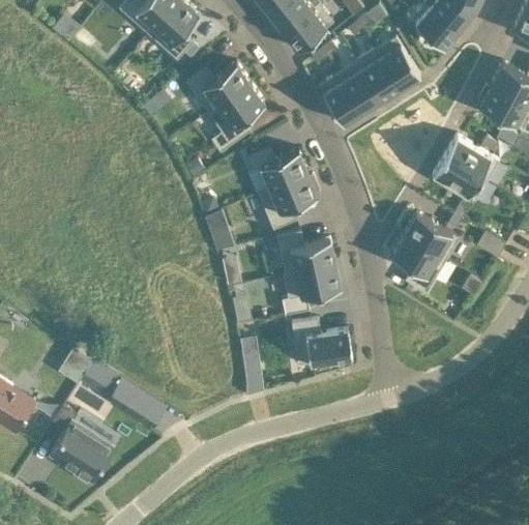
[(124,0),(118,8),(147,34),(177,0),(124,0)]
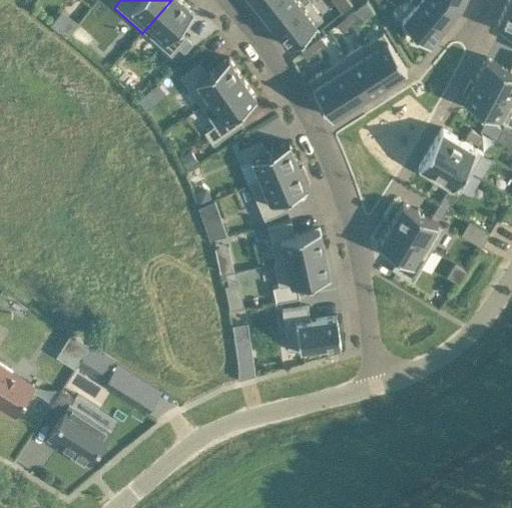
[(177,0),(171,0),(142,33),(170,58),(177,51),(185,41),(186,40),(176,31),(192,13),(177,0)]
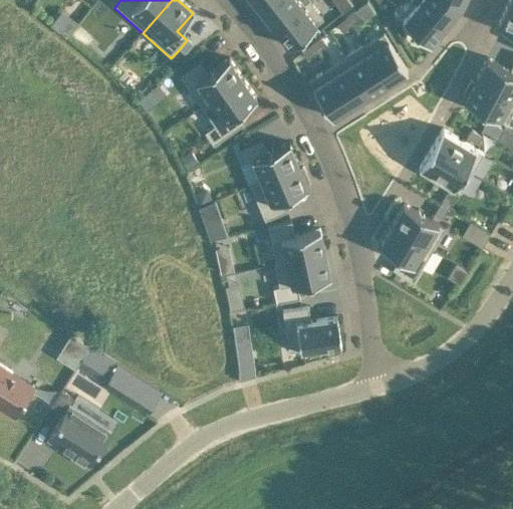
[(248,0),(260,14),(278,0),(248,0)]
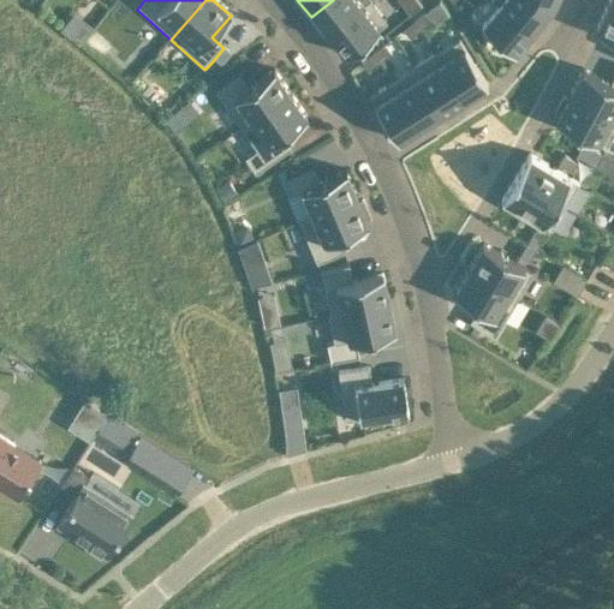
[(333,0),(311,17),(327,37),(369,5),(371,3),(368,0),(333,0)]
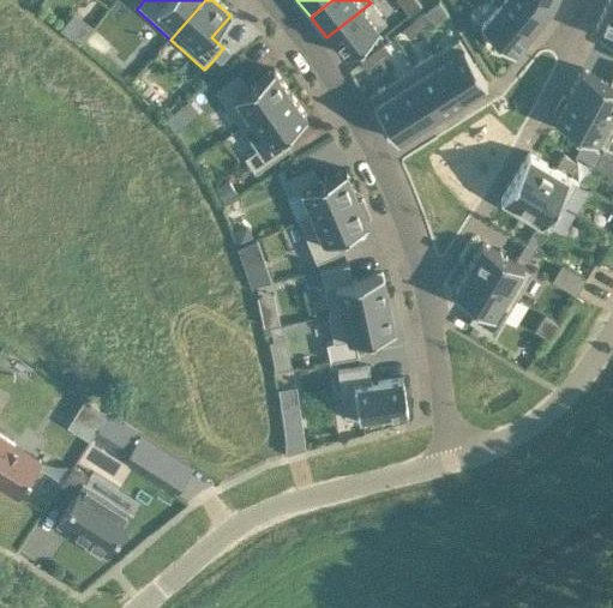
[(497,7),(530,36),(551,12),(532,0),(491,0),(490,2),(497,8),(497,7)]
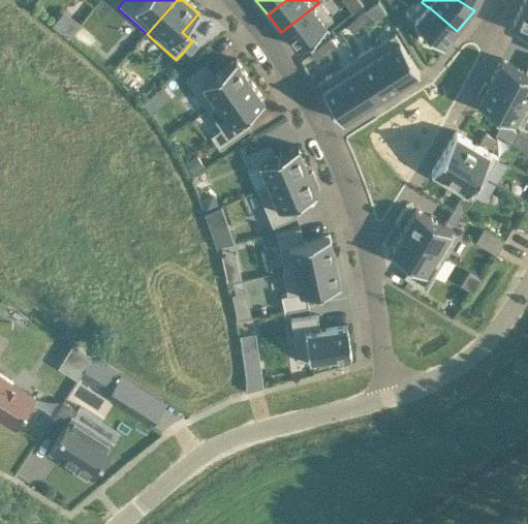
[(458,0),(474,10),(478,0),(458,0)]
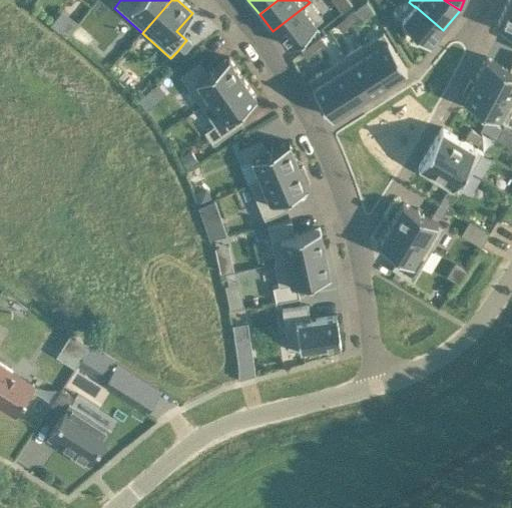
[(308,4),(273,31),(287,49),(322,22),(308,4)]
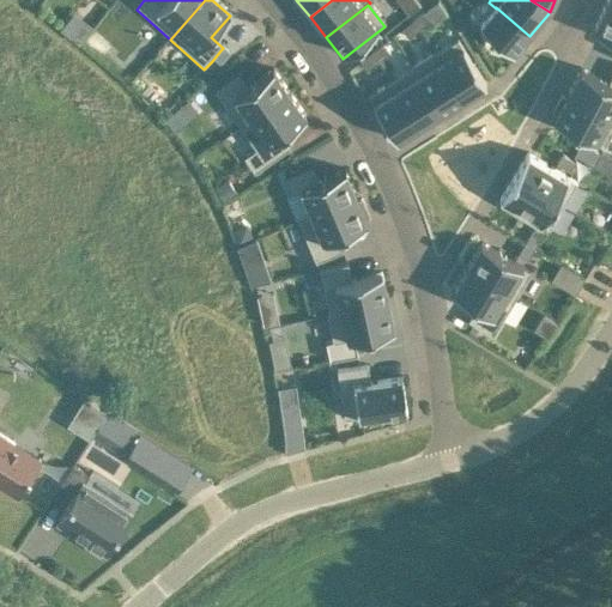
[(496,7),(496,8),(479,29),(513,56),(529,36),(496,7)]
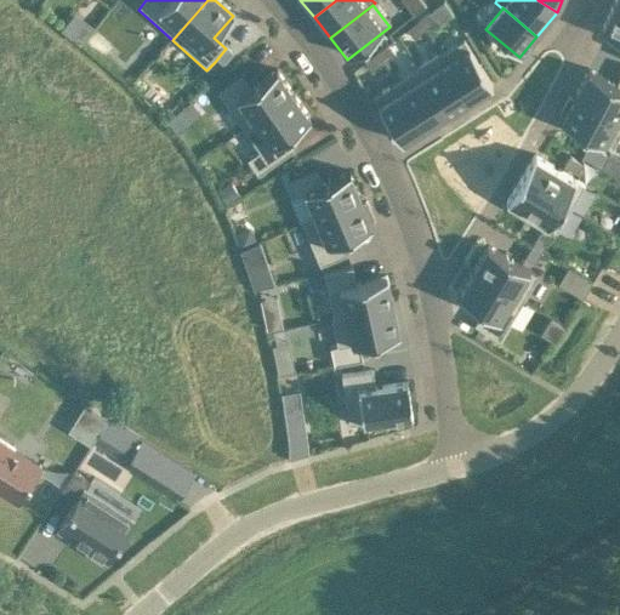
[(619,10),(613,7),(601,34),(619,43),(619,60),(619,61),(619,10)]
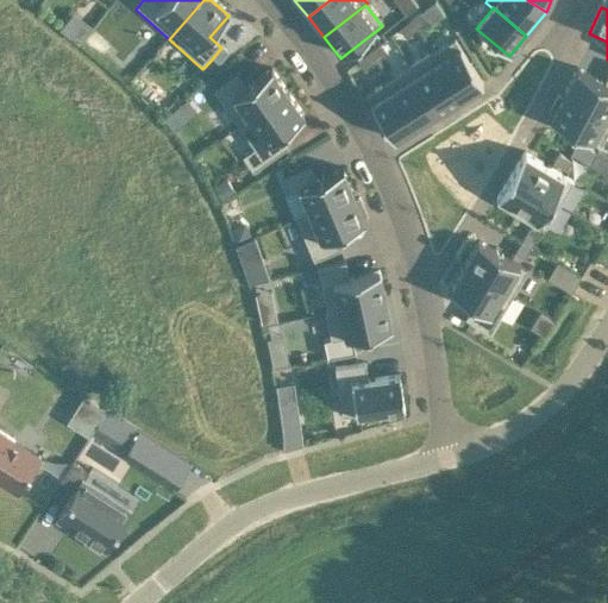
[(427,24),(420,14),(409,24),(417,32),(427,24)]
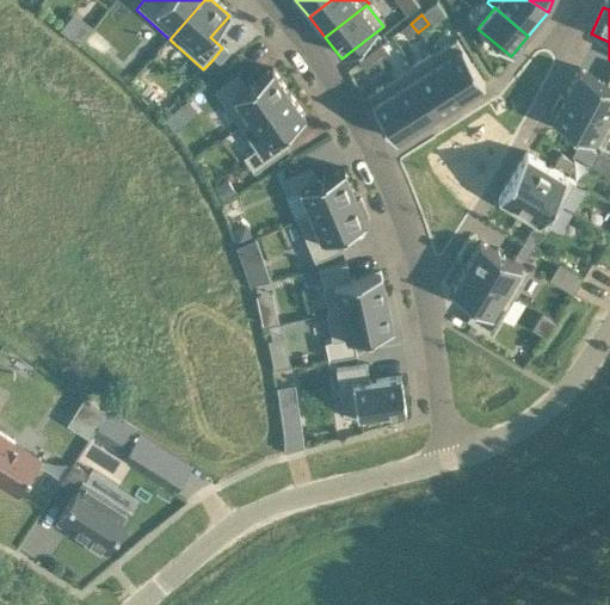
[(411,24),(399,32),(406,42),(418,32),(411,24)]
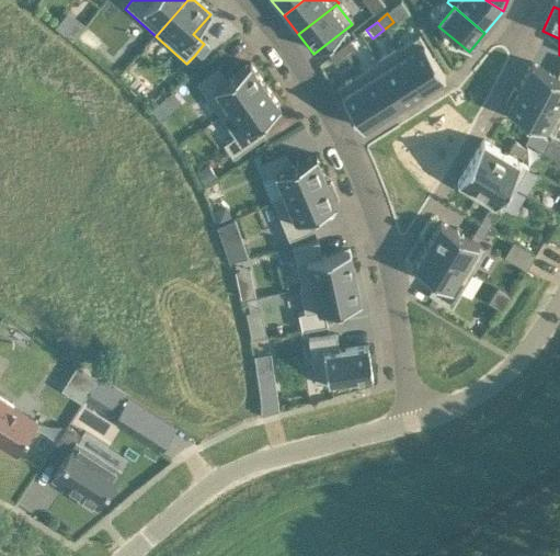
[(418,40),(398,52),(397,53),(423,93),(444,80),(418,40)]
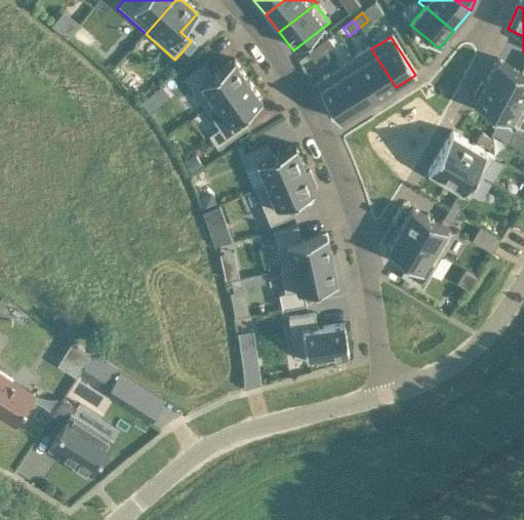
[(317,48),(323,55),(333,48),(327,41),(317,48)]
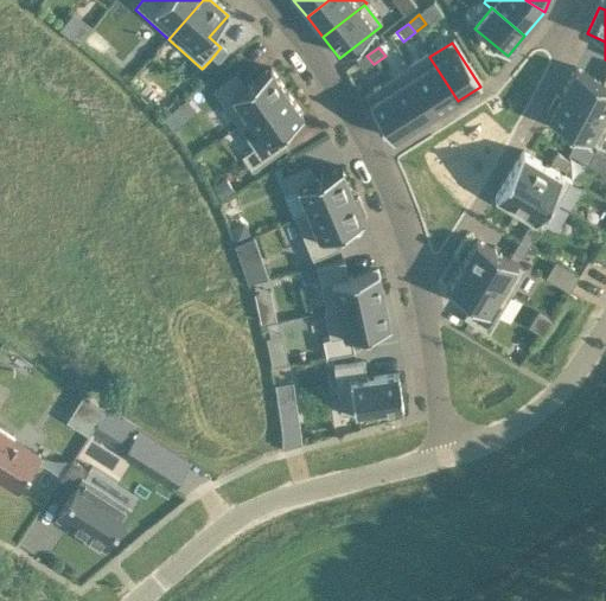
[(219,49),(210,61),(217,68),(228,56),(219,49)]
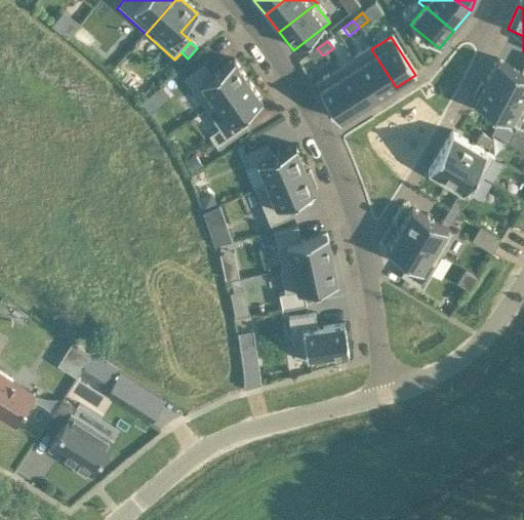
[(351,60),(352,62),(353,61),(376,100),(396,87),(371,49),(372,48),(371,46),(351,60)]
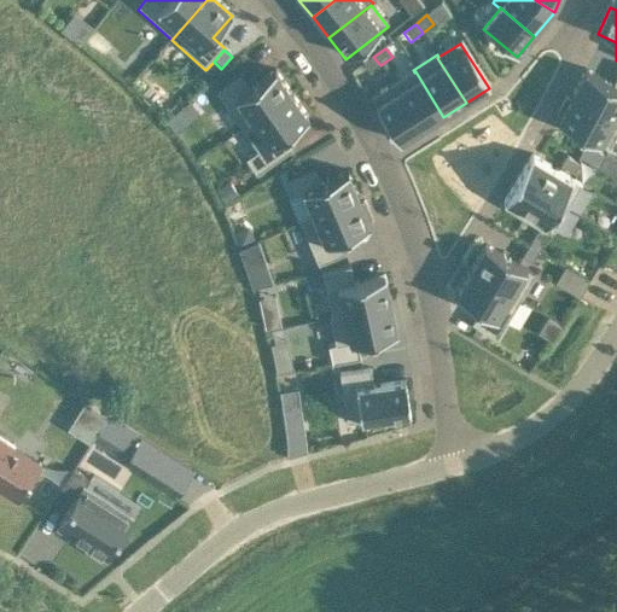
[(380,65),(373,57),(362,66),(370,75),(380,65)]
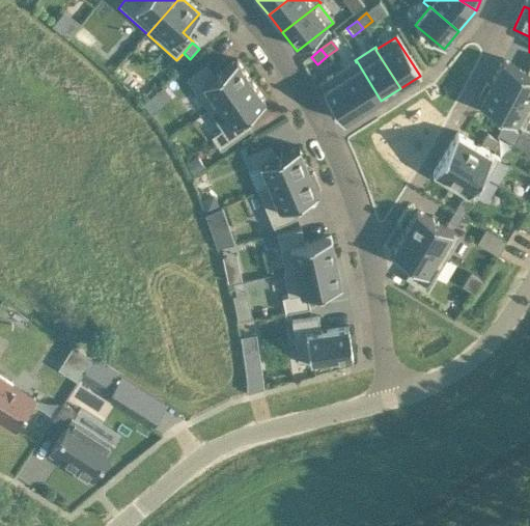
[(356,62),(338,74),(362,112),(381,101),(357,61),(356,62)]
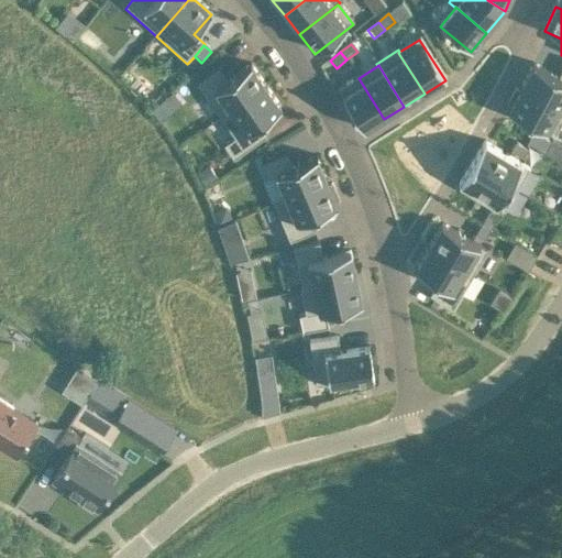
[(218,70),(196,86),(220,120),(265,88),(250,66),(227,83),(218,70)]
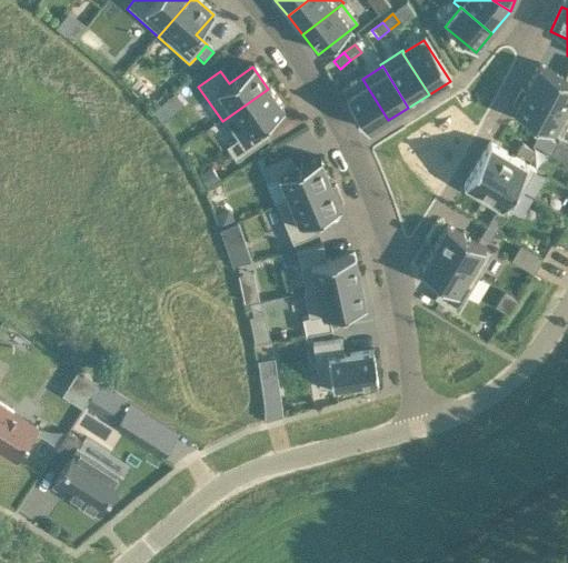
[(538,67),(526,90),(567,112),(567,111),(566,110),(567,104),(567,72),(564,80),(538,67)]
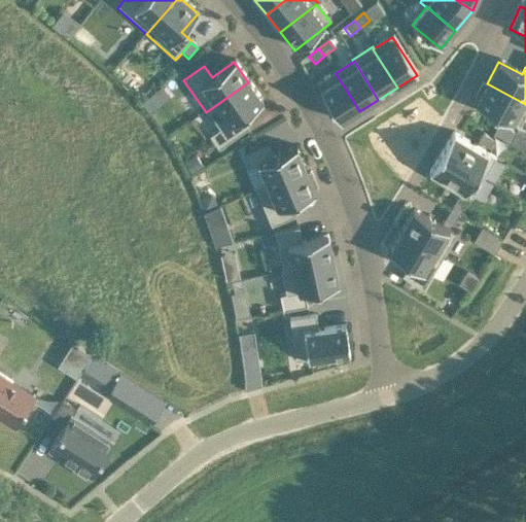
[(359,111),(336,73),(315,85),(340,124),(359,111)]
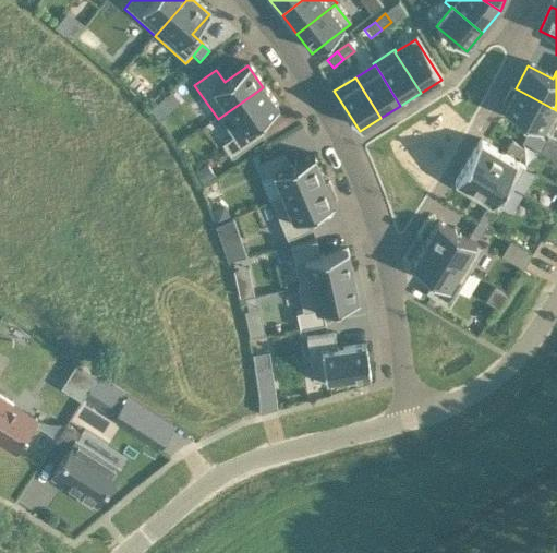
[(263,87),(218,119),(232,139),(221,146),(231,160),(263,139),(254,125),(278,109),(263,87)]
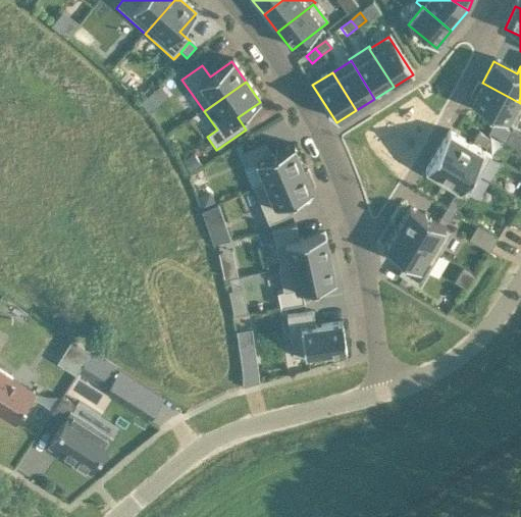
[(477,85),(470,99),(473,100),(470,104),(514,127),(520,113),(520,103),(482,83),(480,87),(477,85)]
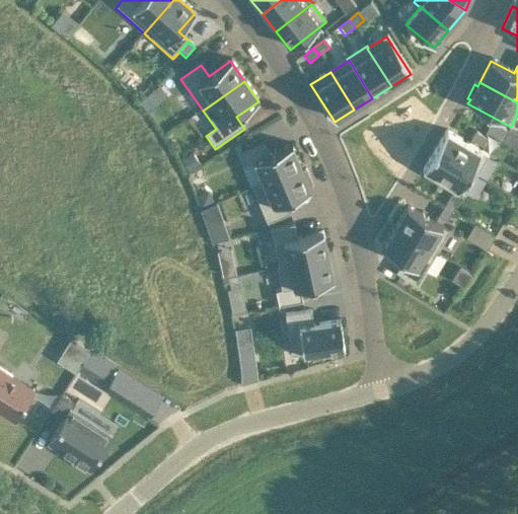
[(146,97),(138,103),(147,115),(156,107),(147,96),(146,97)]
